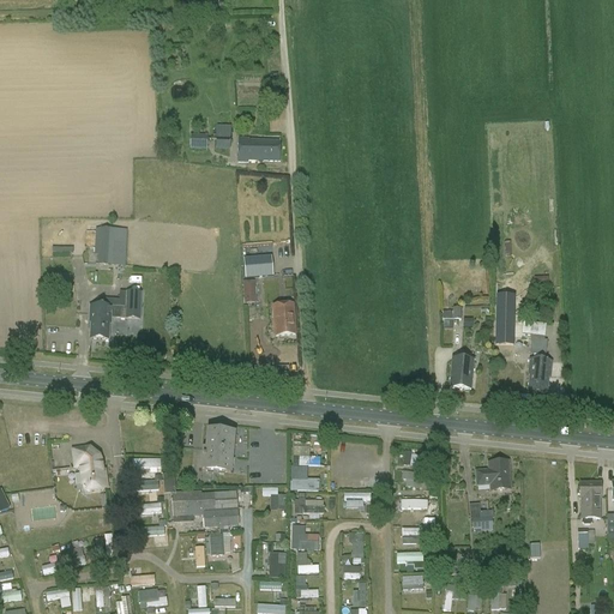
[(216,150),(230,151),(232,128),(217,127),(216,150)]
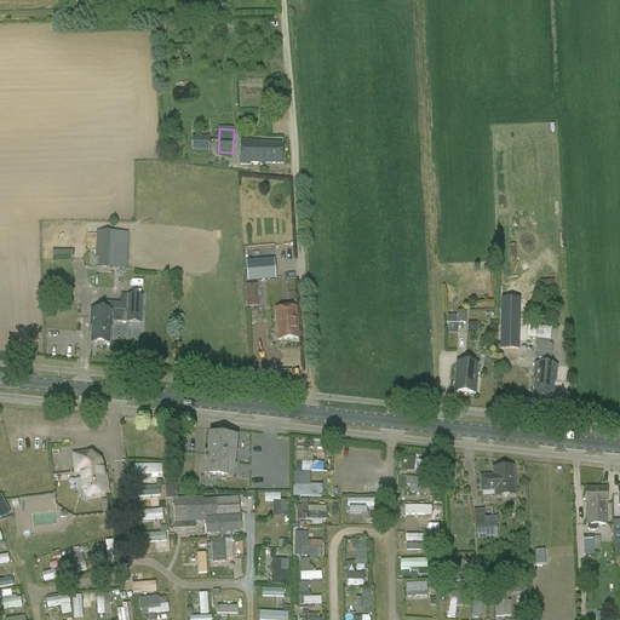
[(193,151),(210,153),(210,137),(193,137),(193,151)]
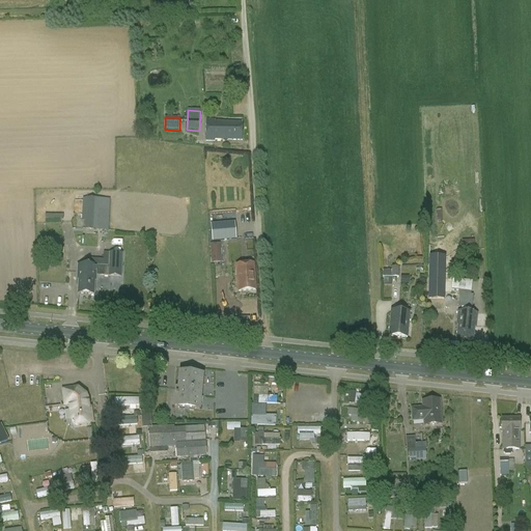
[(205,142),(215,142),(215,140),(242,141),(242,123),(215,122),(215,121),(206,120),(205,142)]
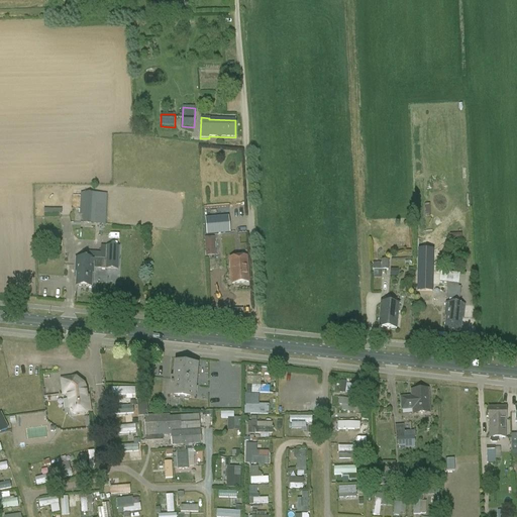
[(84,201),(82,224),(93,224),(94,201),(84,201)]
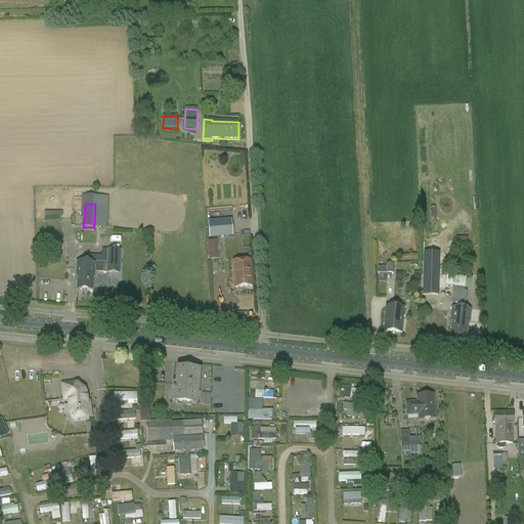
[(231,221),(208,222),(209,238),(232,237),(231,221)]
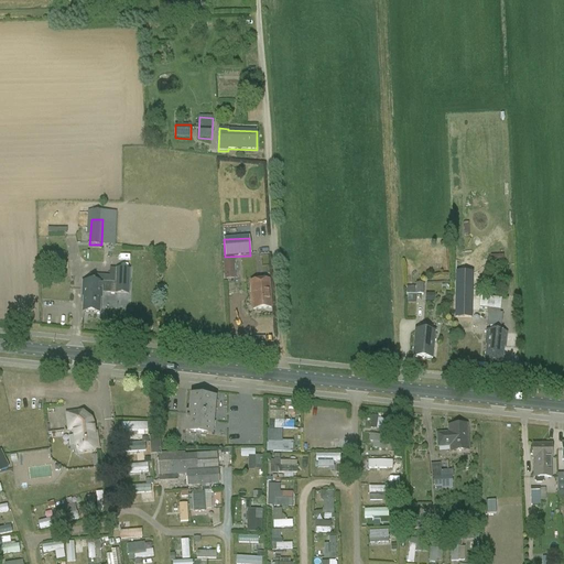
[(51,255),(50,264),(64,266),(64,256),(51,255)]
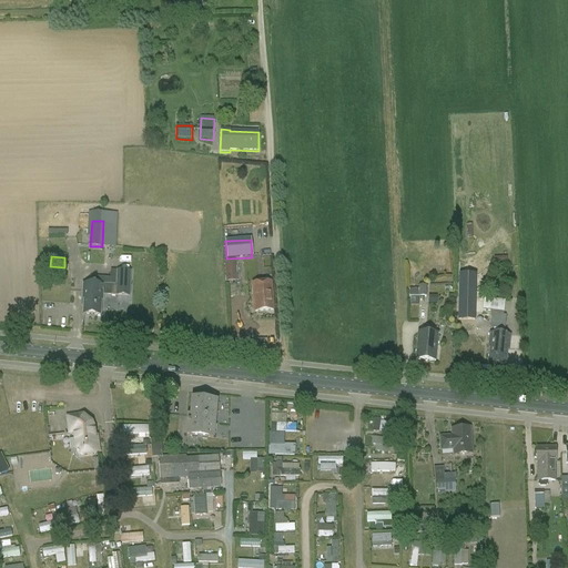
[(226,263),(226,275),(236,275),(236,263),(226,263)]
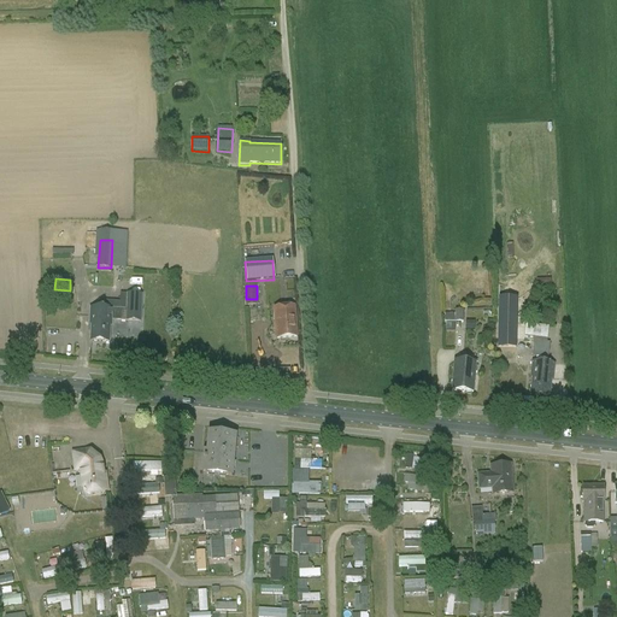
[(89,309),(89,325),(90,327),(89,342),(109,344),(110,328),(111,328),(112,322),(141,323),(142,295),(127,294),(127,310),(89,309)]
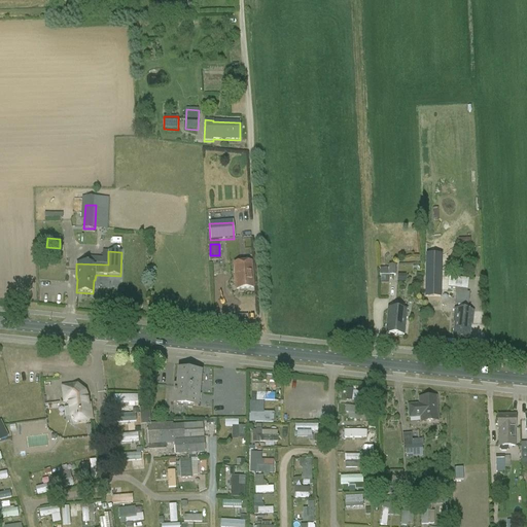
[(425,273),(441,273),(441,255),(426,255),(425,273)]
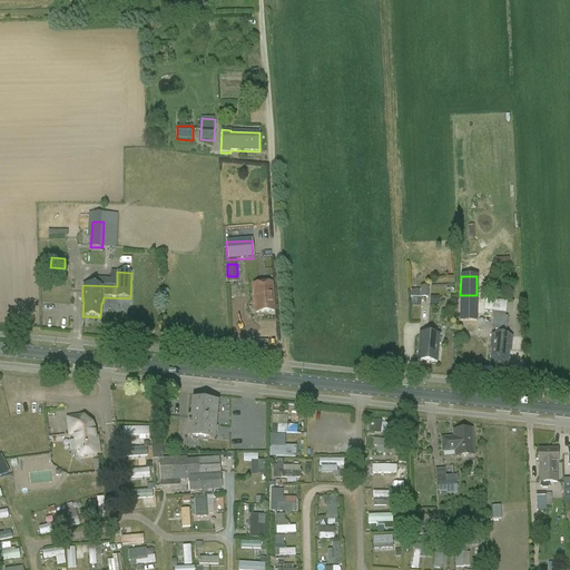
[(256,314),(274,312),(272,287),(254,290),(256,314)]
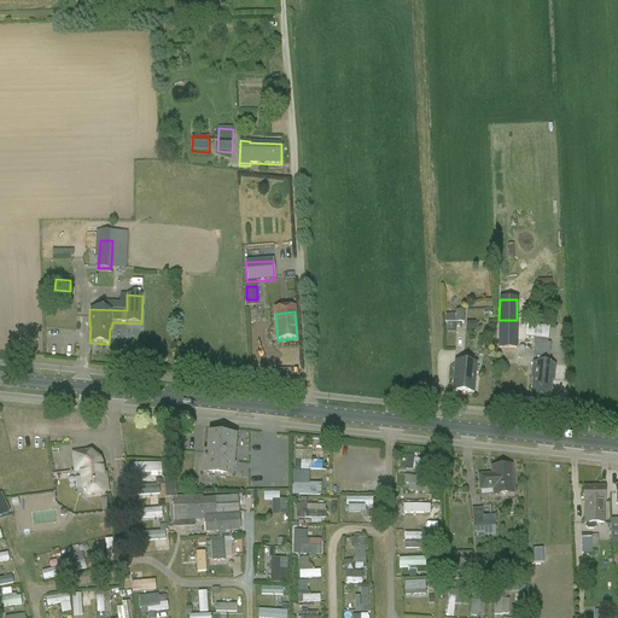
[(445,314),(445,324),(464,324),(465,312),(456,312),(456,314),(445,314)]
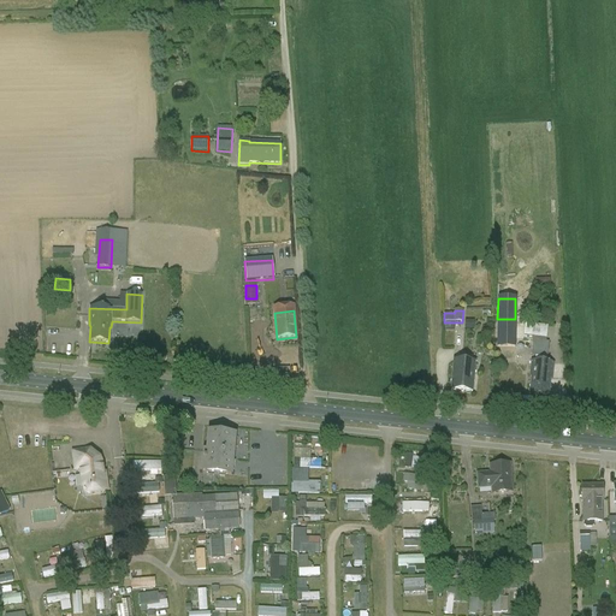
[(548,338),(548,326),(535,326),(535,337),(548,338)]
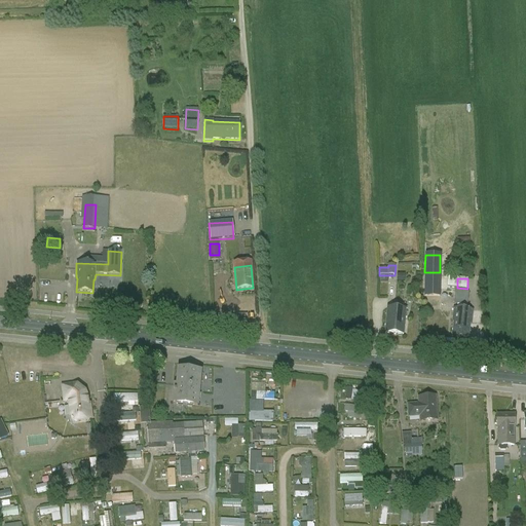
[(440,297),(440,286),(424,286),(424,297),(440,297)]
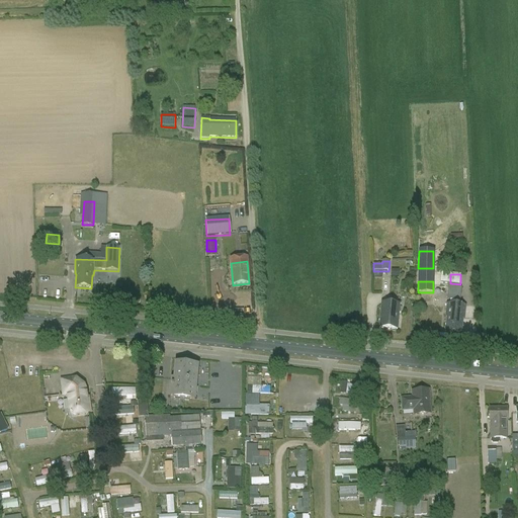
[(460,301),(461,288),(448,287),(447,300),(450,300),(450,305),(446,305),(445,318),(446,318),(445,333),(461,334),(462,320),(464,320),(465,307),(459,306),(459,301),(460,301)]
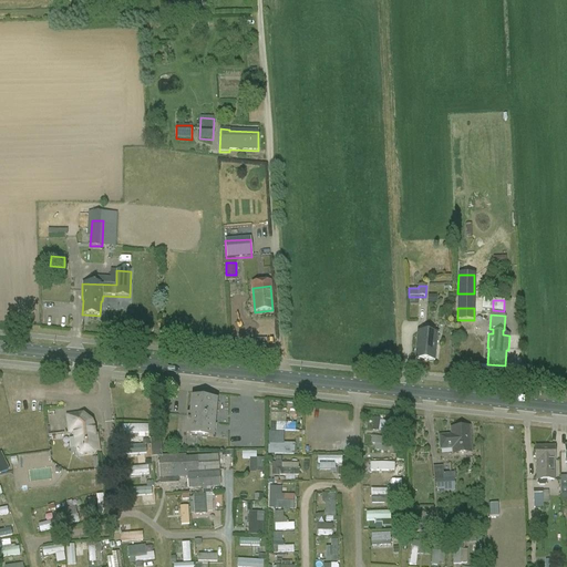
[(414,360),(434,361),(437,333),(418,332),(414,360)]
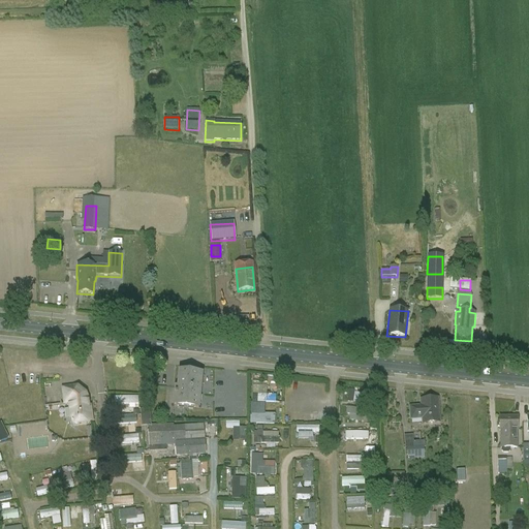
[(179,372),(178,389),(176,387),(174,406),(198,408),(201,374),(179,372)]
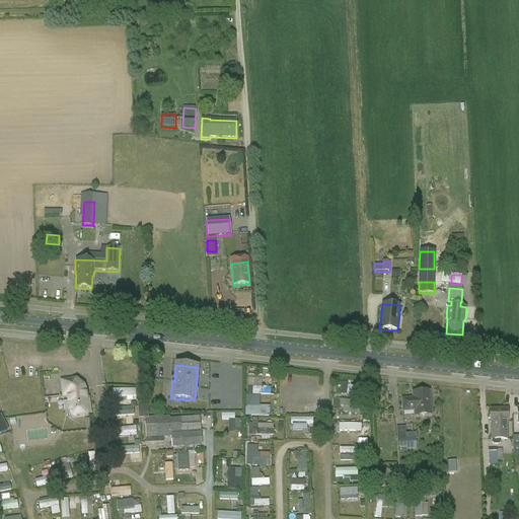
[(271,394),(271,387),(262,387),(262,378),(248,378),(248,386),(253,386),(253,394),(271,394)]
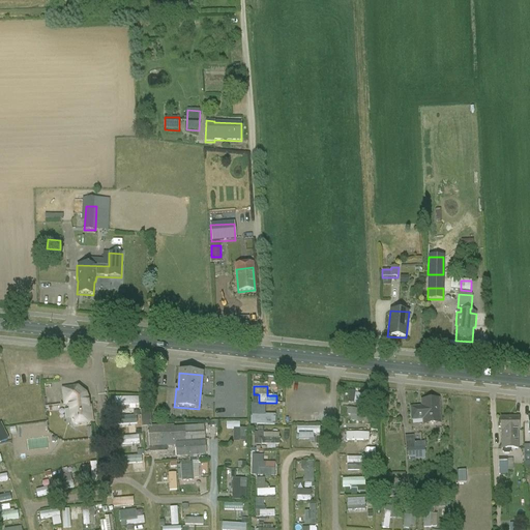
[(72,421),(77,424),(78,424),(92,422),(91,413),(88,413),(87,407),(88,407),(87,399),(83,399),(82,393),(78,390),(74,391),(74,388),(63,389),(65,405),(69,404),(71,419),(72,419),(72,421)]
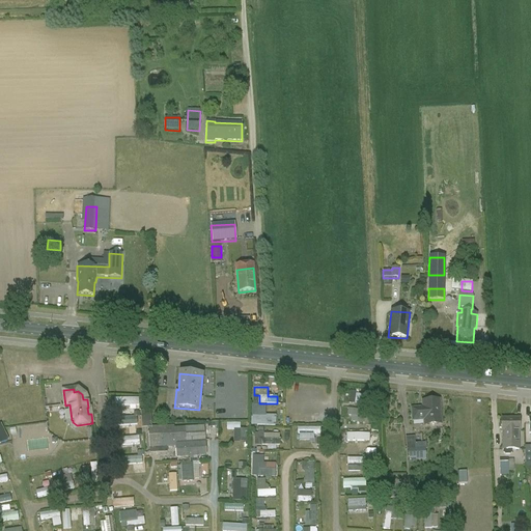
[(348,404),(364,404),(364,393),(350,393),(348,404)]
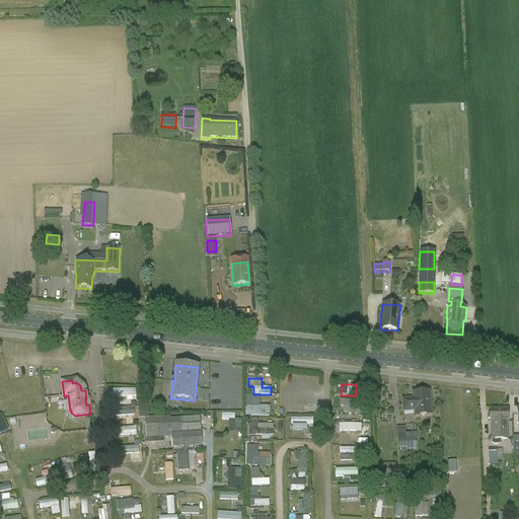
[(413,399),(401,399),(402,412),(414,411),(415,416),(431,415),(430,391),(413,392),(413,399)]
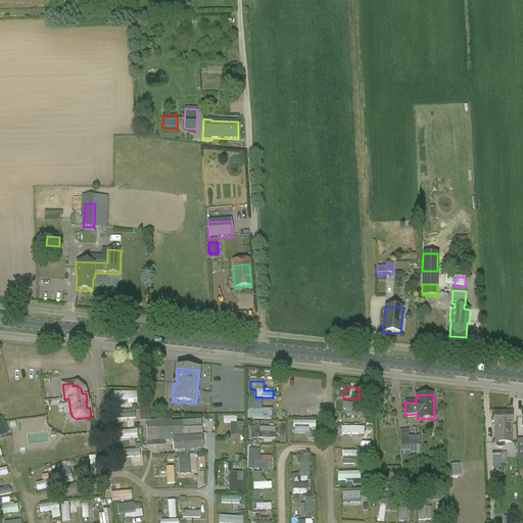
[(249,399),(249,411),(254,411),(253,419),(272,419),(272,412),(259,412),(259,399),(249,399)]
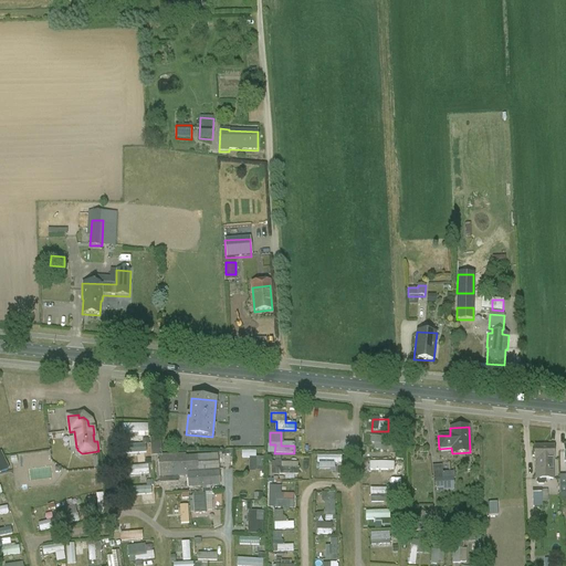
[(370,450),(383,450),(383,437),(370,436),(370,450)]
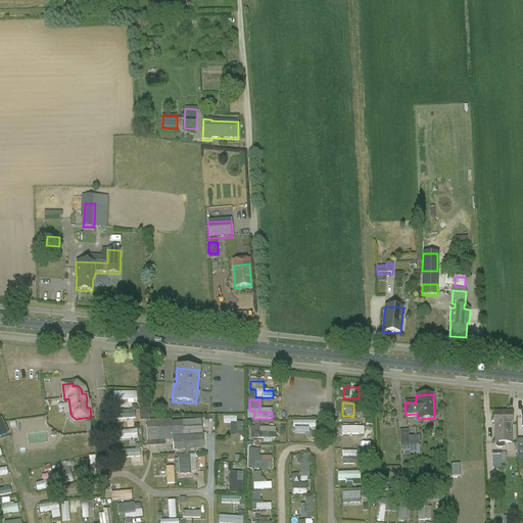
[(136,410),(136,421),(149,420),(149,406),(132,407),(132,410),(136,410)]
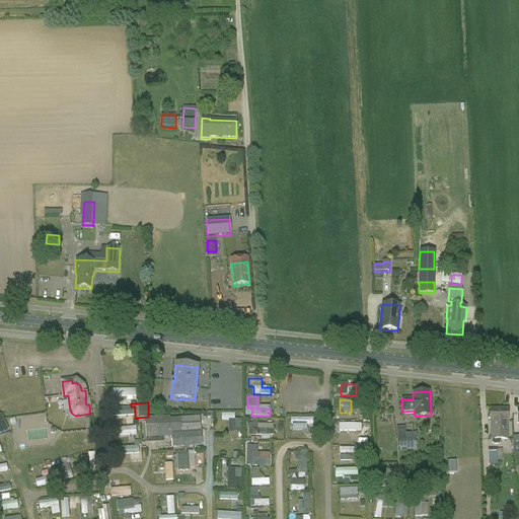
[(121,416),(134,416),(134,408),(121,408),(121,416)]
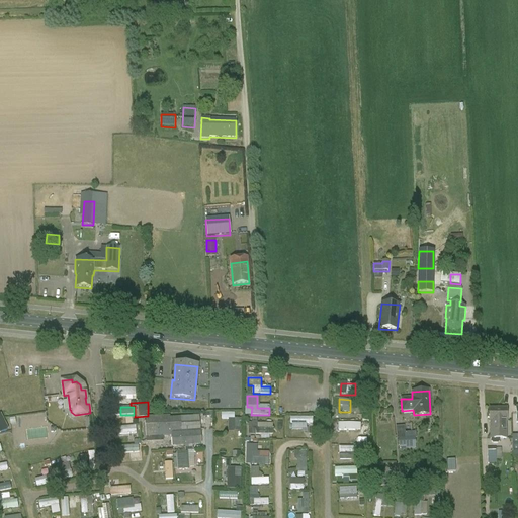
[(507,408),(489,409),(489,412),(487,413),(487,418),(490,419),(490,422),(490,439),(491,439),(491,442),(493,444),(498,444),(500,442),(500,439),(506,439),(506,422),(507,422),(507,408)]
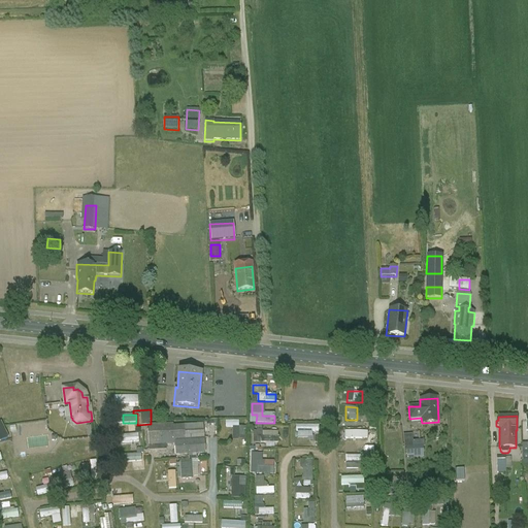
[(239,426),(239,421),(226,421),(226,427),(233,427),(233,439),(245,439),(245,426),(239,426)]
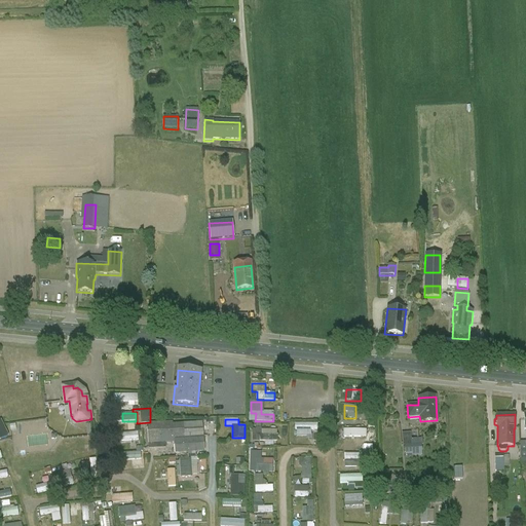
[(202,454),(200,423),(149,426),(150,447),(174,445),(175,456),(202,454)]
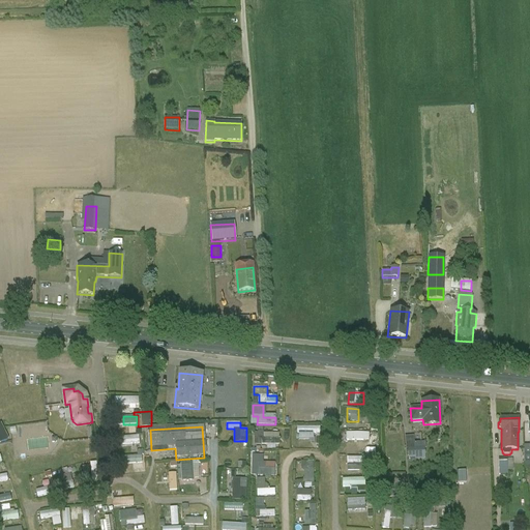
[(321,433),(321,427),(298,427),(298,440),(314,440),(314,433),(321,433)]
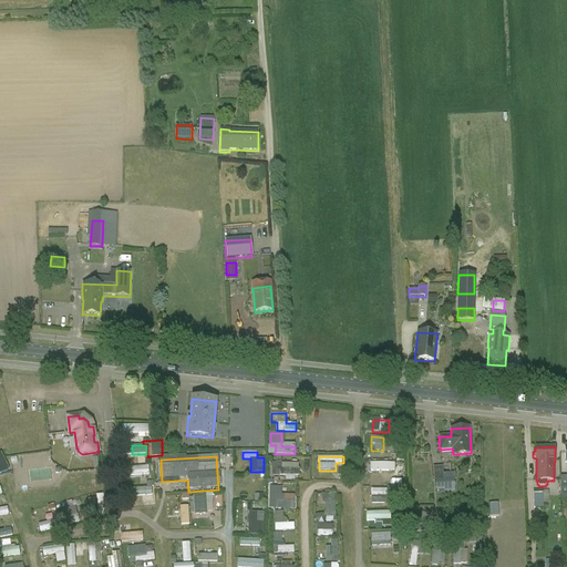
[(272,459),(274,475),(299,475),(299,463),(281,463),(281,459),(272,459)]
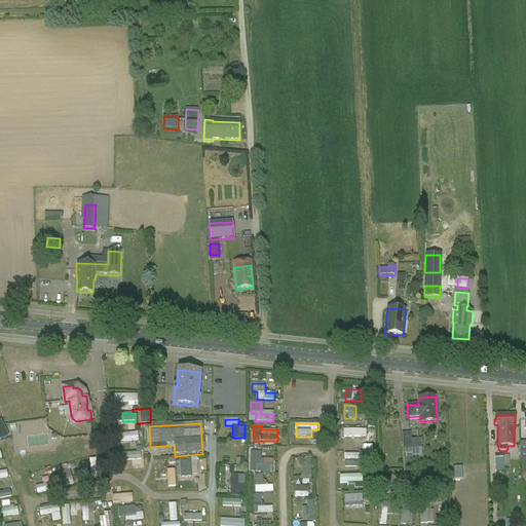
[(411,434),(402,434),(403,446),(405,446),(405,455),(407,455),(407,457),(411,457),(422,456),(421,446),(423,446),(422,439),(411,440),(411,434)]
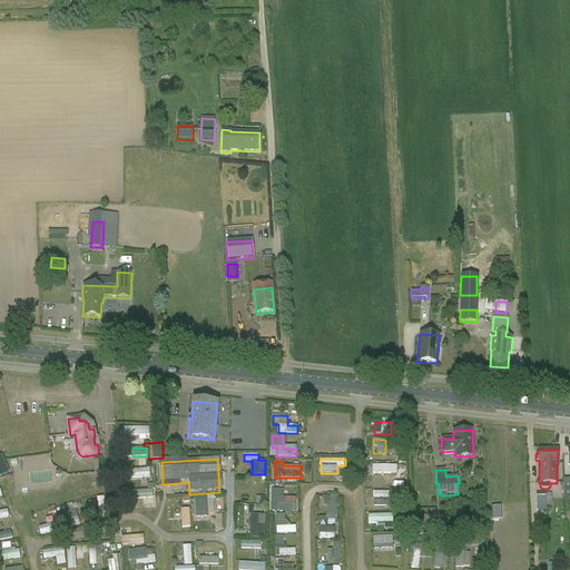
[(399,474),(379,475),(379,487),(399,485),(399,474)]
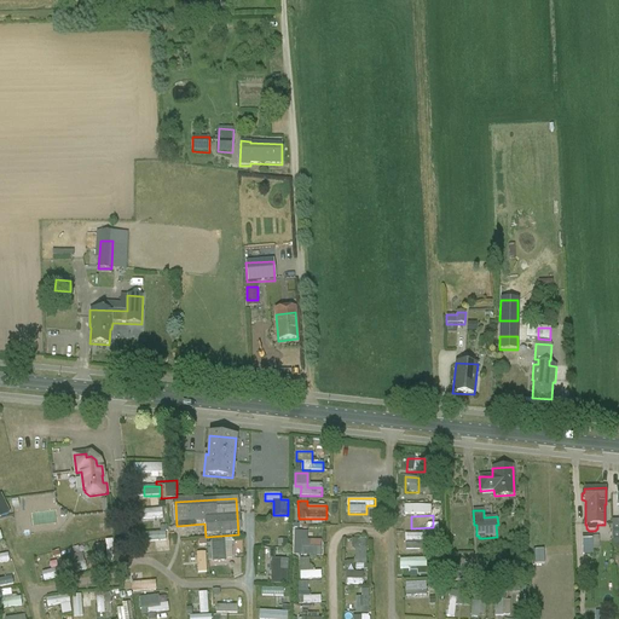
[(307,541),(307,531),(294,531),(294,555),(322,556),(322,547),(312,547),(312,541),(307,541)]
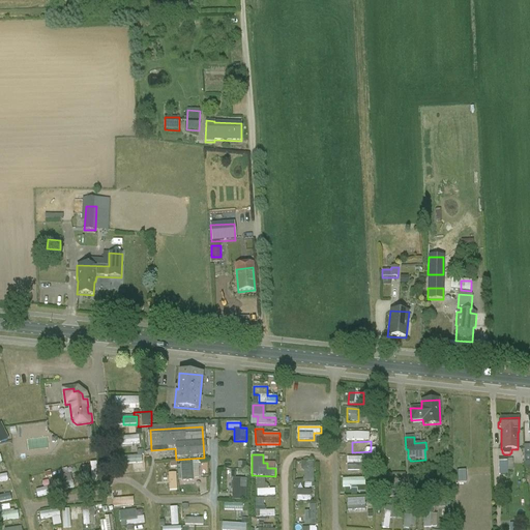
[(373,457),(347,458),(347,471),(374,470),(373,457)]
